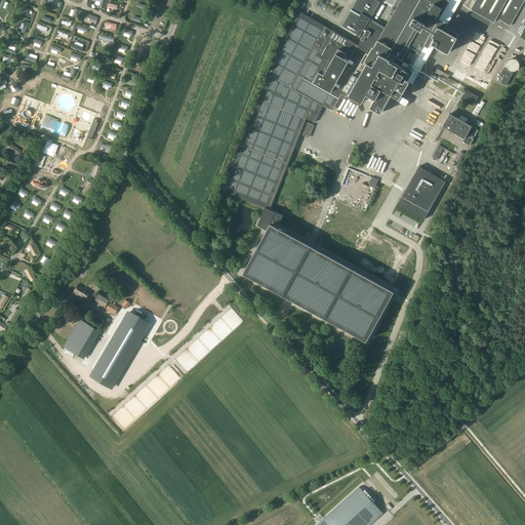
[(356,0),(341,26),(356,35),(356,36),(359,38),(379,2),(375,0),(356,0)]
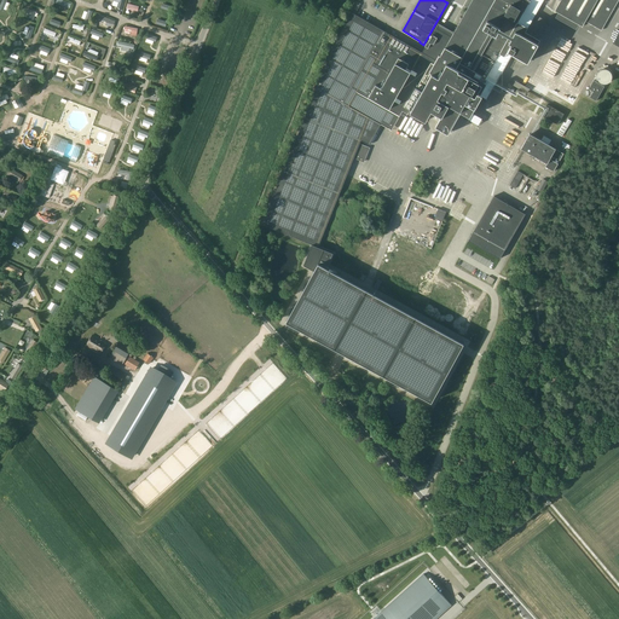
[(472,0),(431,73),(432,75),(418,99),(416,98),(411,105),(414,106),(417,99),(433,108),(431,110),(432,111),(438,100),(447,105),(449,104),(460,111),(466,103),(469,105),(473,100),(474,100),(476,98),(478,93),(481,86),(486,77),(499,55),(504,57),(508,52),(527,62),(539,40),(520,29),(522,24),(518,23),(530,0),(472,0)]
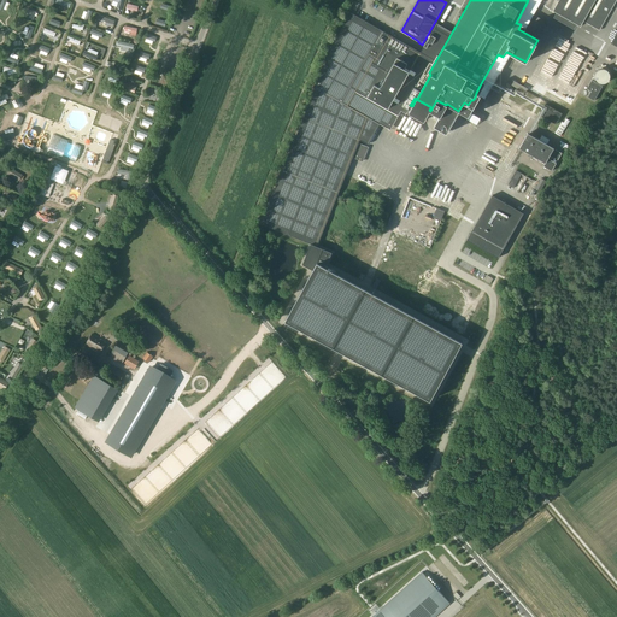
[(529,27),(542,0),(538,0),(540,1),(536,10),(532,7),(523,23),(529,27)]
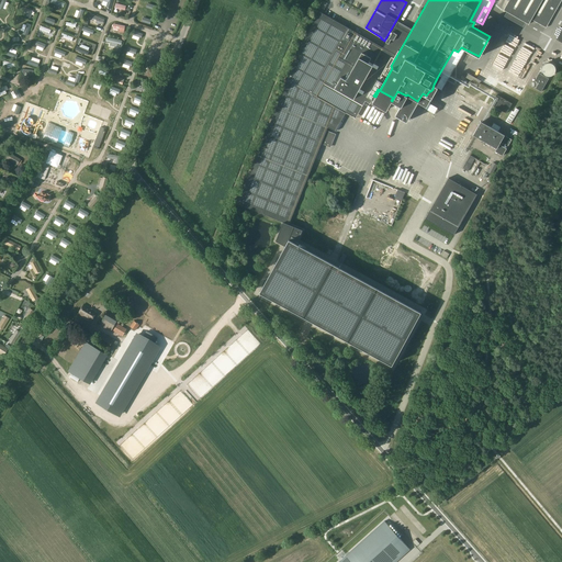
[(508,0),(504,10),(507,12),(504,17),(523,26),(526,22),(529,24),(531,20),(546,27),(561,0),(508,0)]
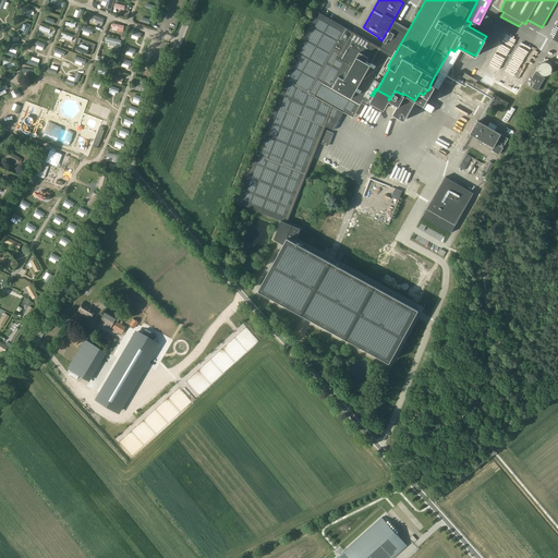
[(26,8),(23,15),(28,19),(31,14),(33,15),(34,12),(32,12),(32,10),(26,8)]
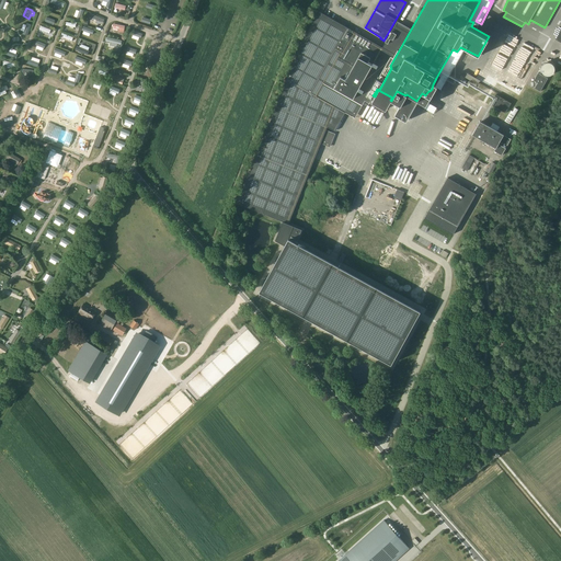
[(403,23),(410,14),(404,11),(398,20),(403,23)]
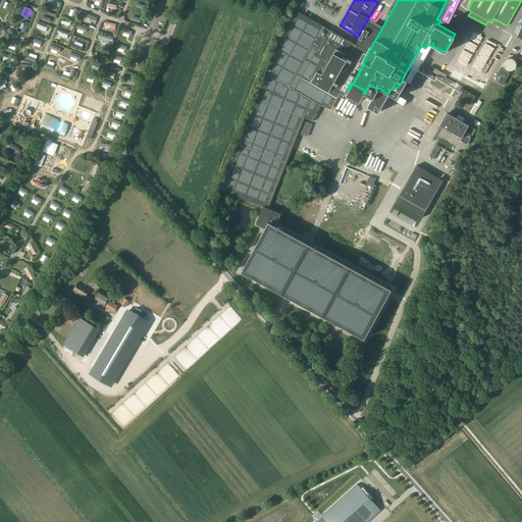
[(311,122),(321,105),(356,44),(329,29),(311,18),(298,11),(279,44),(221,190),(263,206),(256,223),(264,228),(241,271),(335,323),(364,338),(376,316),(390,290),(314,248),(292,235),(276,226),(281,213),(268,208),(293,148),(304,118),(311,122)]
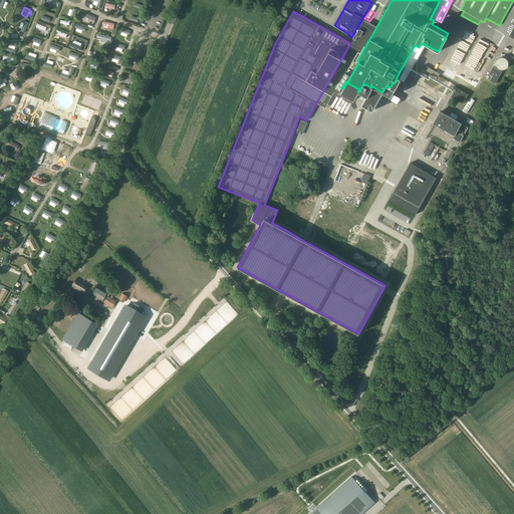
[(113,30),(114,23),(104,22),(103,25),(109,26),(108,29),(113,30)]
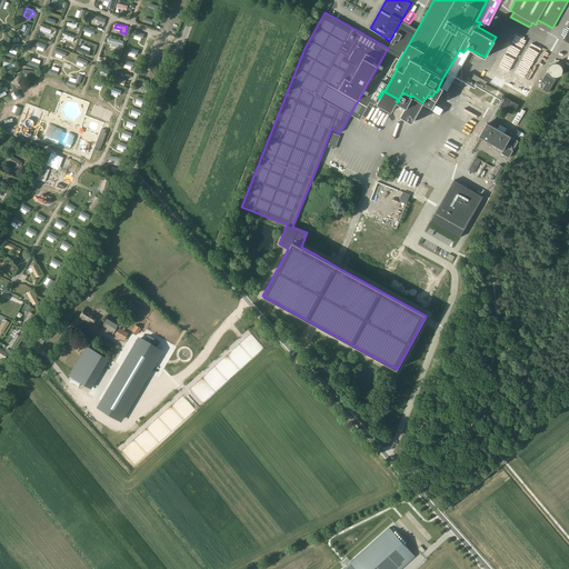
[(502,56),(498,61),(502,66),(507,60),(502,56)]
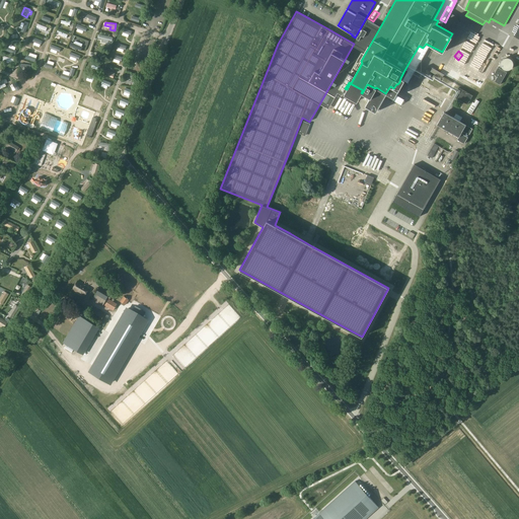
[(62,73),(61,77),(69,80),(70,76),(73,77),(75,69),(71,68),(69,76),(62,73)]
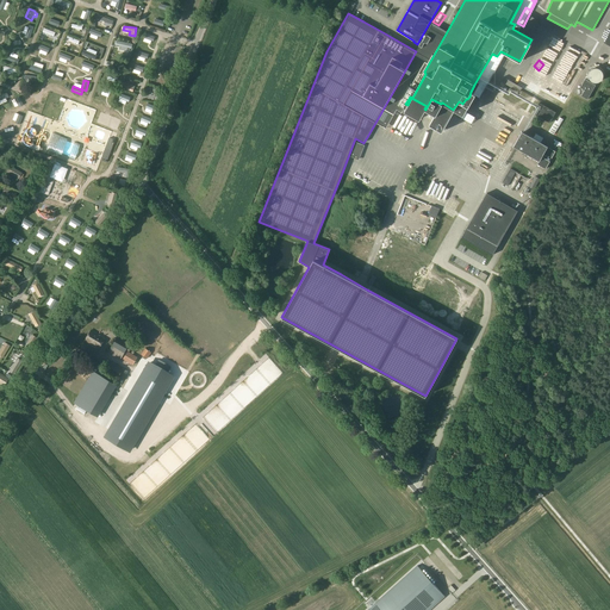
[(520,92),(522,88),(509,80),(506,83),(520,92)]
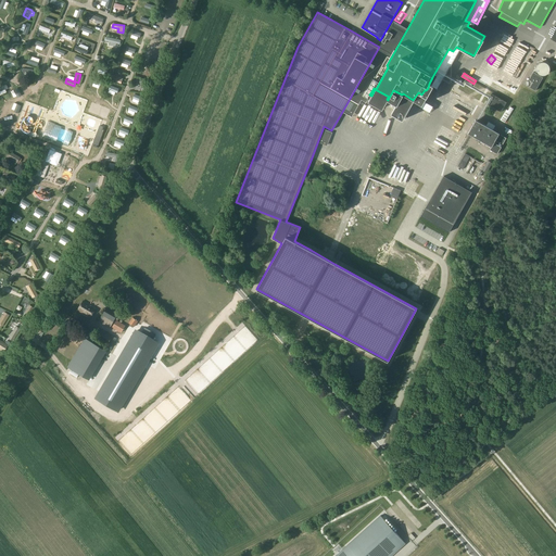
[(535,91),(539,85),(542,78),(533,73),(529,79),(533,81),(530,88),(535,91)]
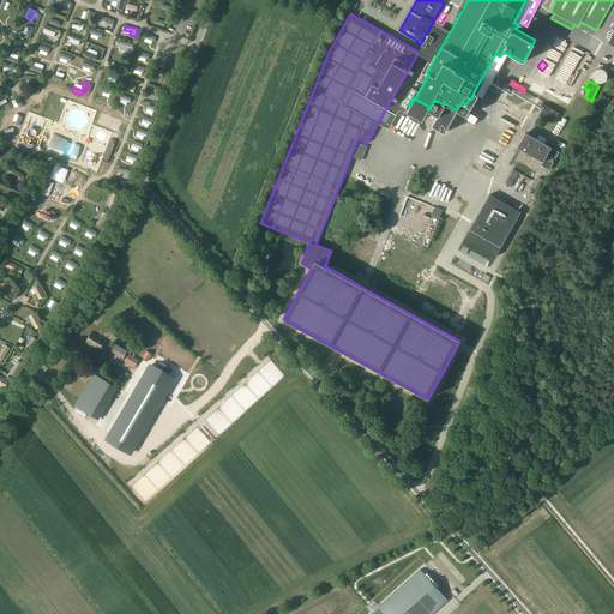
[(161,95),(162,91),(151,86),(150,90),(157,94),(156,96),(158,97),(160,94),(161,95)]
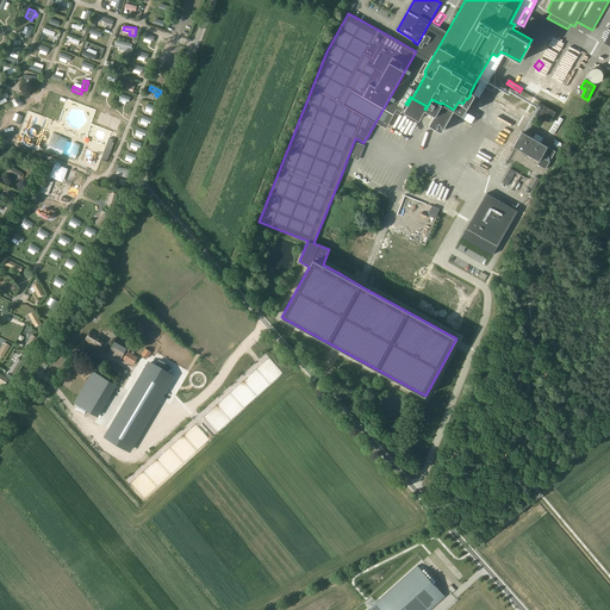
[(47,93),(60,97),(62,91),(49,87),(47,93)]
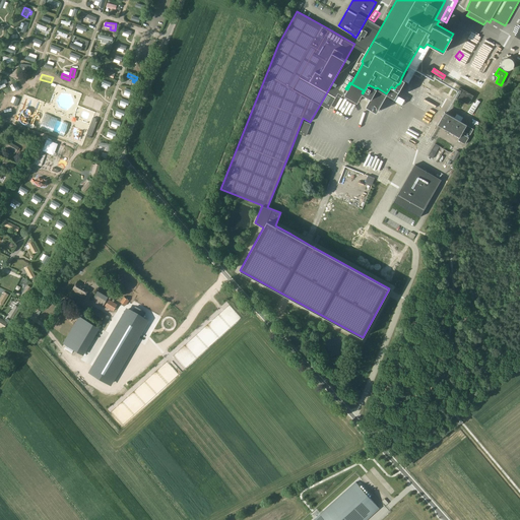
[(401,78),(400,82),(402,84),(394,99),(402,104),(401,106),(410,110),(411,108),(429,118),(441,96),(406,77),(405,80),(401,78)]
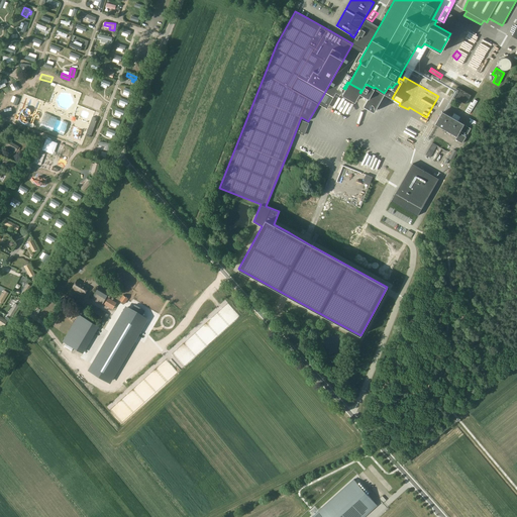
[(457,88),(452,97),(467,105),(472,96),(457,88)]
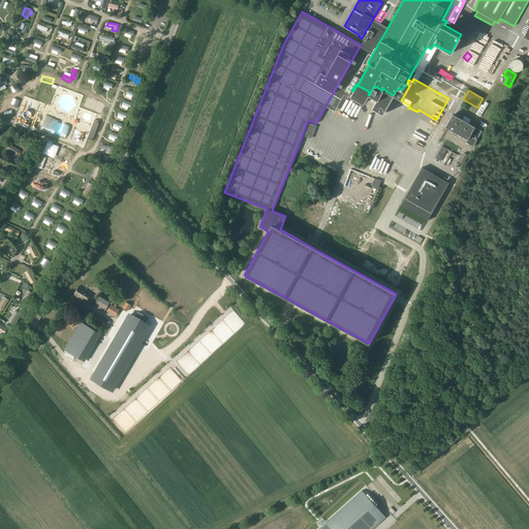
[(31,112),(40,116),(43,110),(33,105),(31,112)]
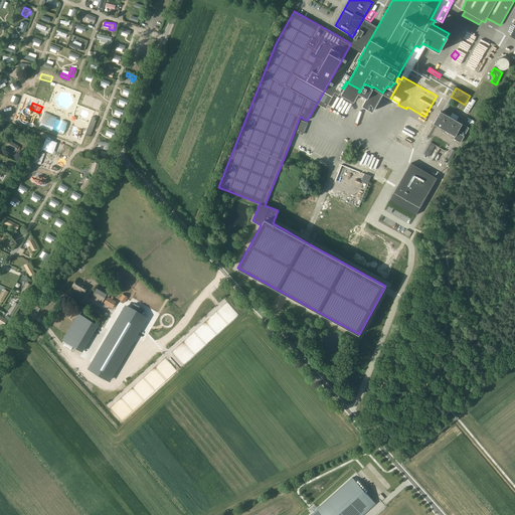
[(434,124),(456,137),(458,133),(464,137),(469,128),(462,125),(462,124),(441,112),(434,124)]
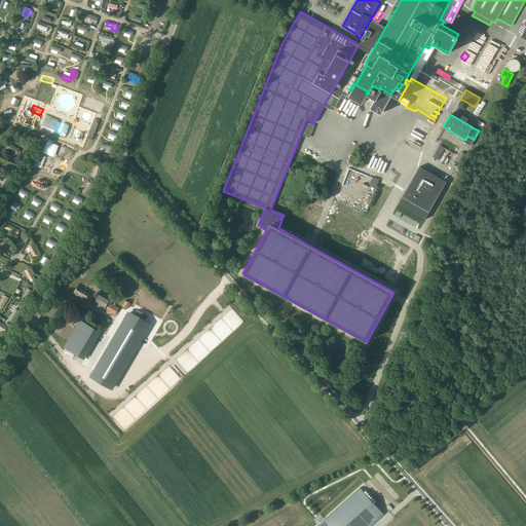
[(306,122),(301,135),(309,138),(314,125),(306,122)]
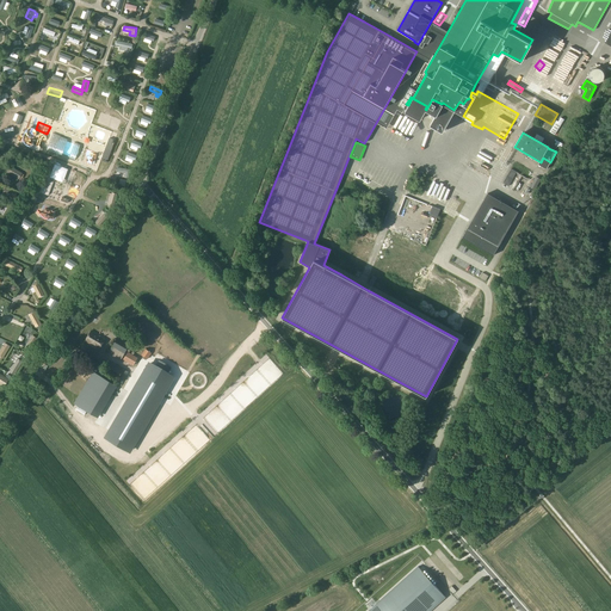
[(23,173),(10,166),(6,172),(19,179),(23,173)]
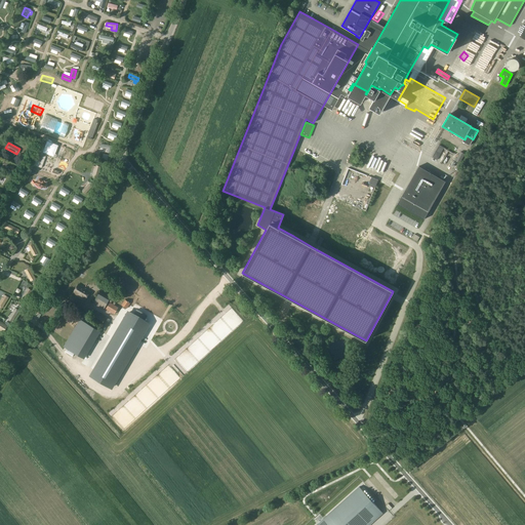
[(111,153),(112,146),(101,144),(99,148),(108,149),(108,153),(111,153)]
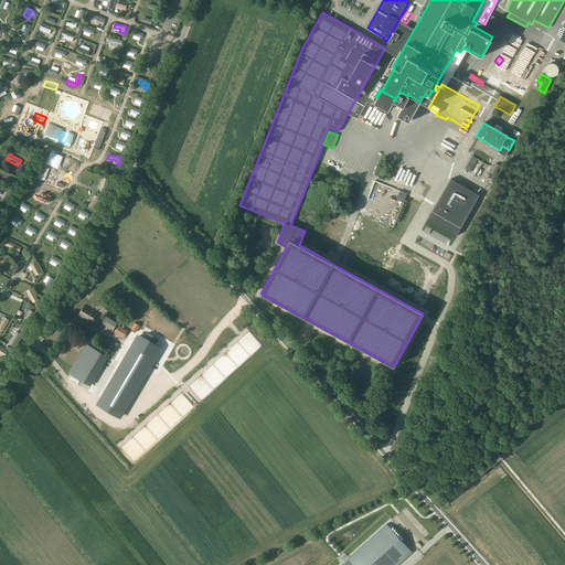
[(494,176),(500,166),(496,163),(490,173),(494,176)]
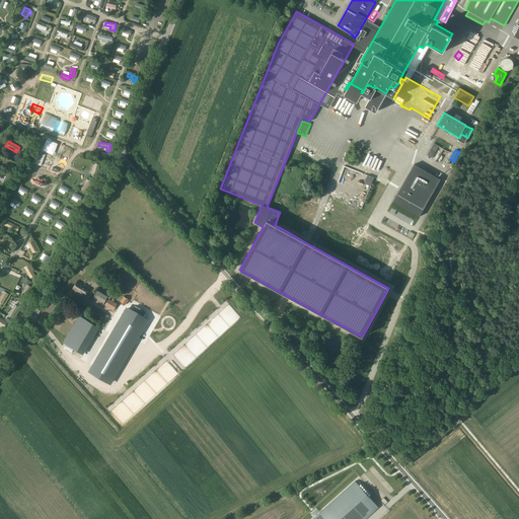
[(12,167),(13,164),(4,160),(2,164),(9,166),(9,167),(11,168),(11,167),(12,167)]
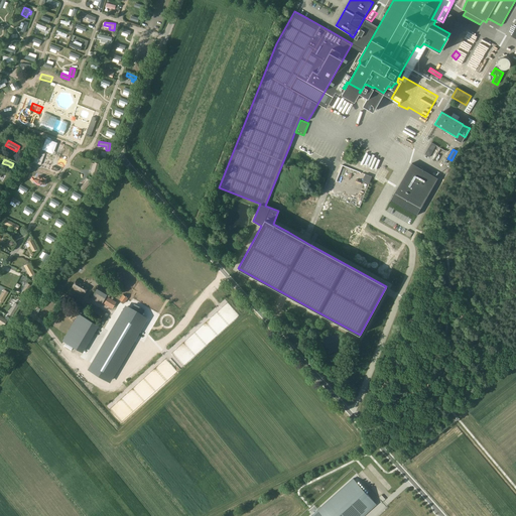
[(398,187),(390,201),(391,202),(391,201),(392,201),(415,214),(416,215),(415,216),(416,216),(437,178),(411,163),(401,180),(404,182),(400,188),(398,187)]
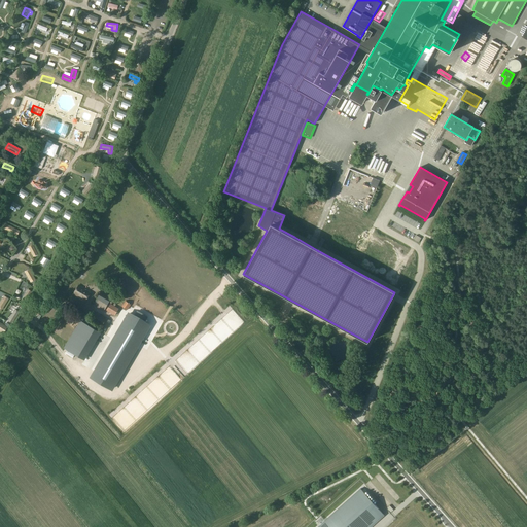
[(91,182),(81,191),(84,195),(94,186),(91,182)]
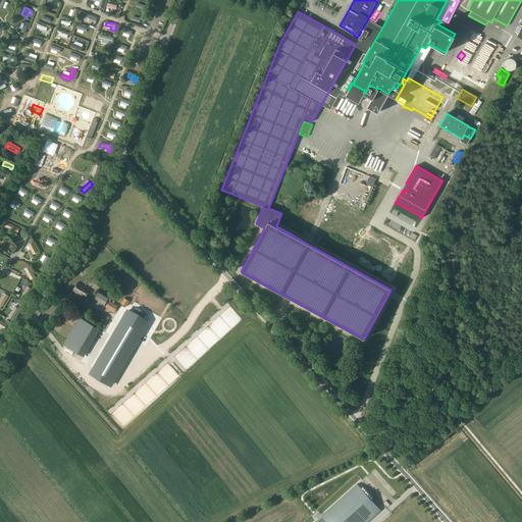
[(62,186),(59,190),(67,194),(69,191),(62,186)]
